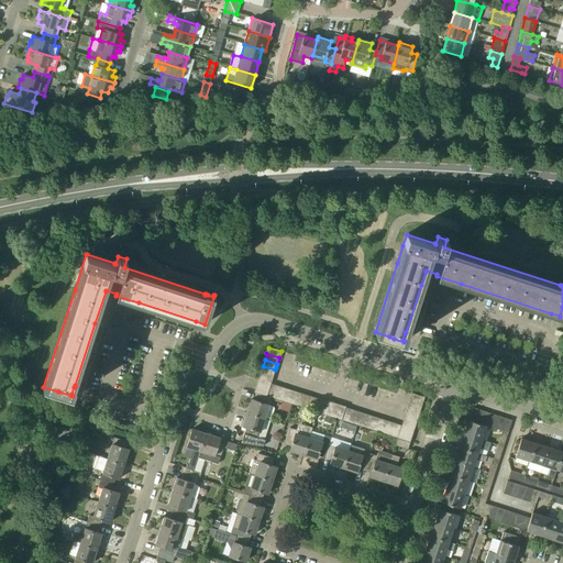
[(275,370),(263,366),(261,372),(274,376),(275,370)]
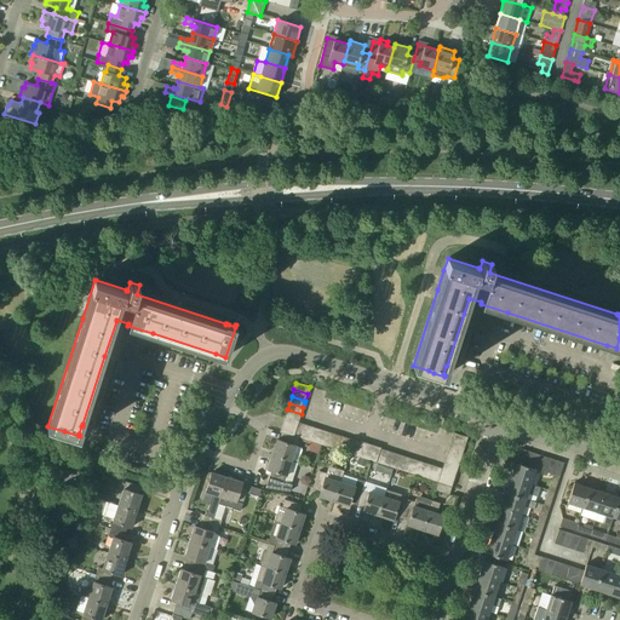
[(299,422),(300,418),(302,414),(287,409),(285,417),(299,422)]
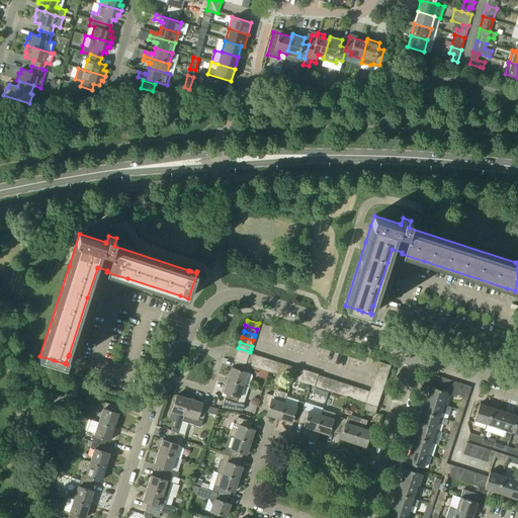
[(238,348),(238,349),(236,354),(248,357),(250,353),(250,352),(238,348)]
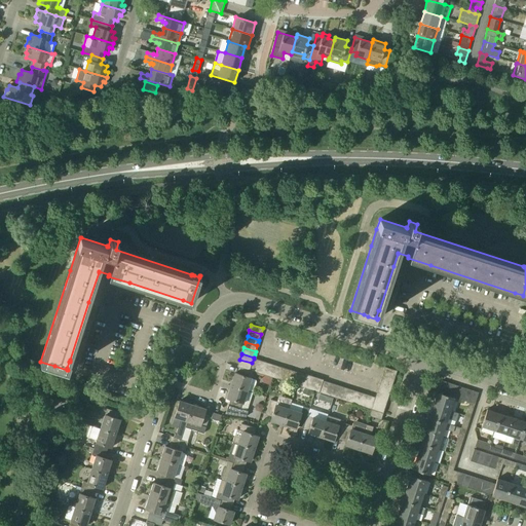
[(250,370),(255,372),(259,360),(254,359),(252,363),(250,370)]
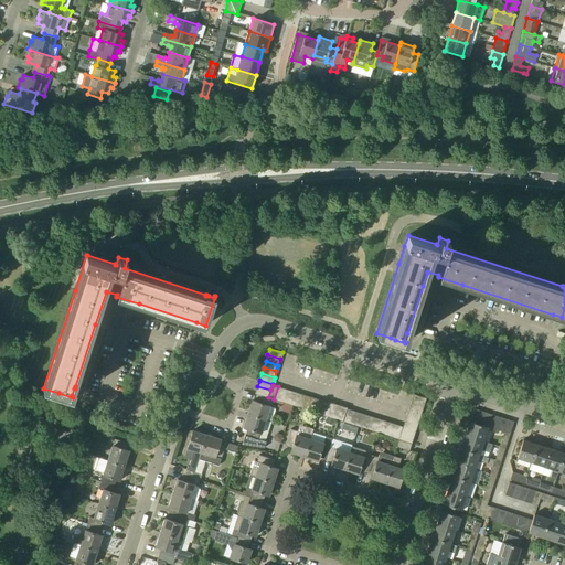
[(268,397),(270,390),(257,386),(255,393),(268,397)]
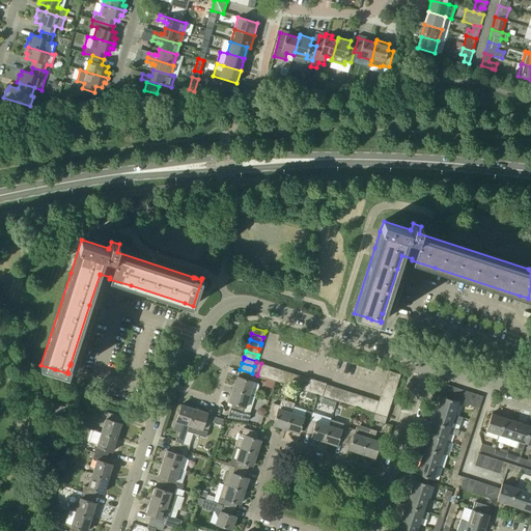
[(268,365),(261,363),(257,375),(263,378),(268,365)]
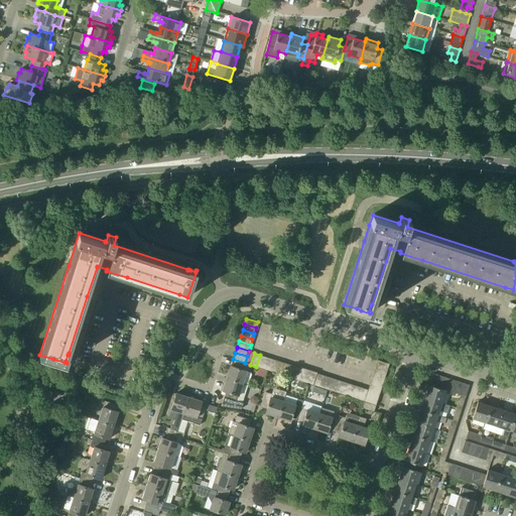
[(256,367),(262,369),(265,357),(260,355),(256,367)]
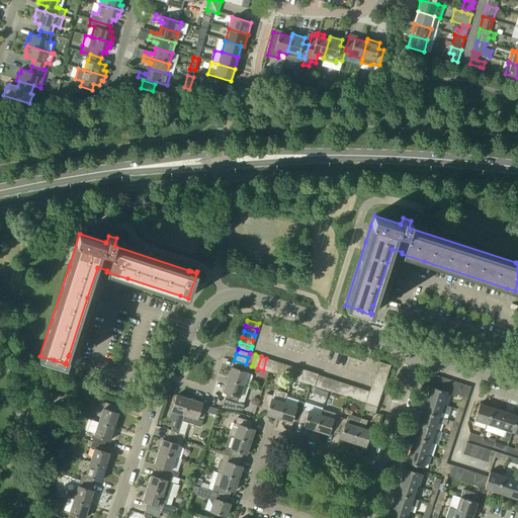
[(272,360),(266,358),(263,370),(268,371),(272,360)]
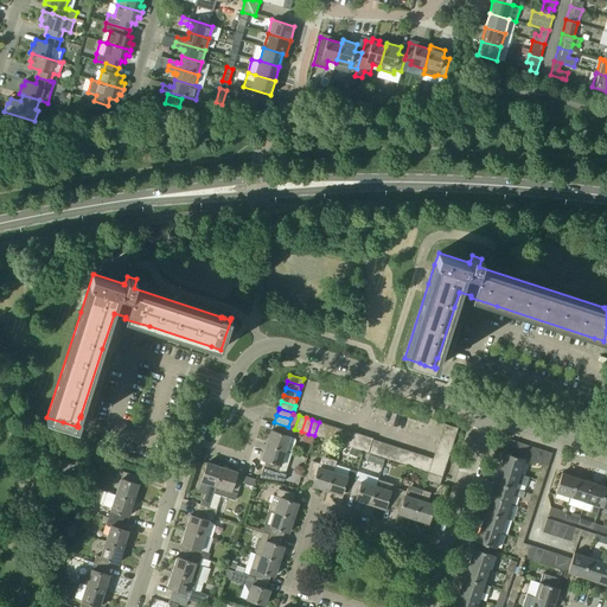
[(314,435),(321,438),(326,425),(319,422),(314,435)]
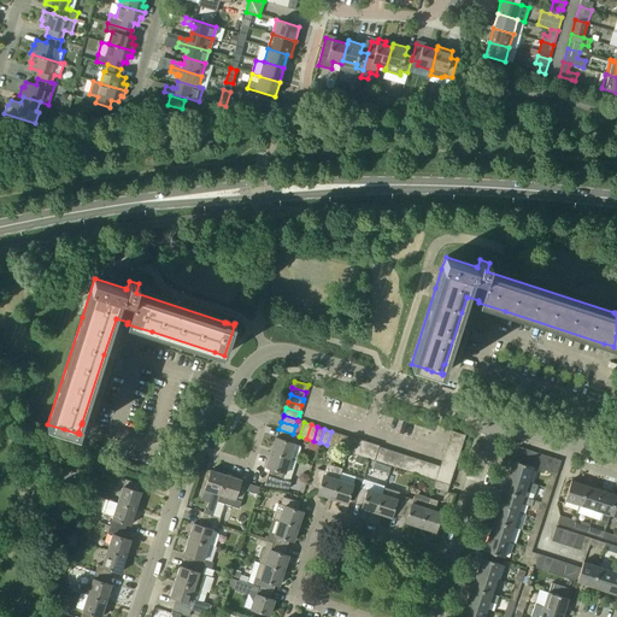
[(465,435),(452,430),(450,438),(463,442),(465,435)]
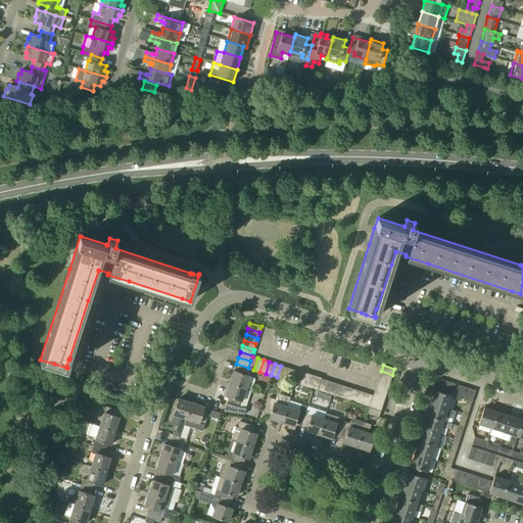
[(255,371),(251,370),(239,366),(237,372),(234,371),(230,383),(245,388),(252,390),(255,380),(253,377),(255,371)]
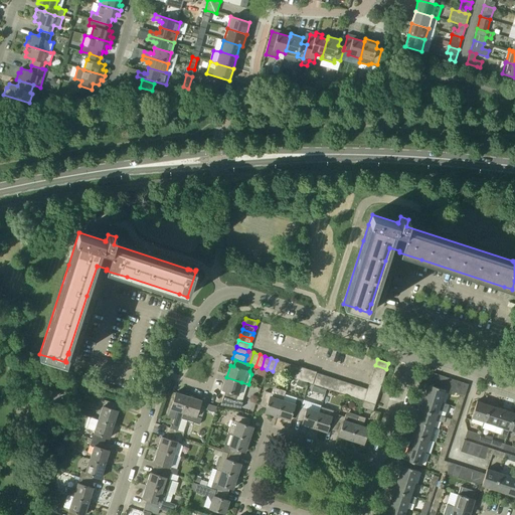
[(282,361),(277,360),(273,371),(279,373),(282,361)]
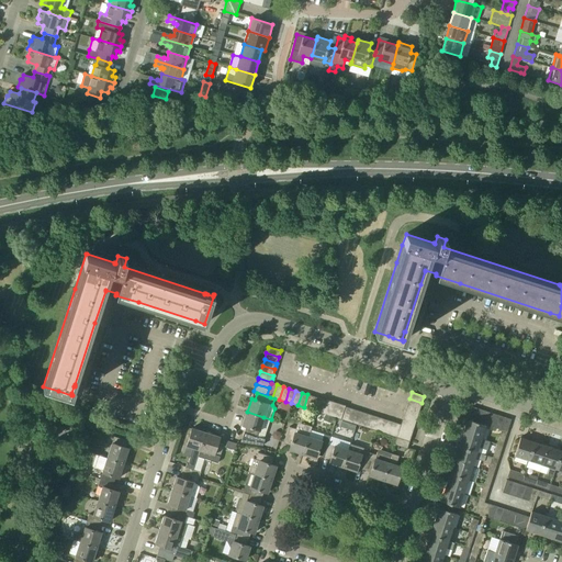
[(304,407),(310,409),(314,396),(307,394),(304,407)]
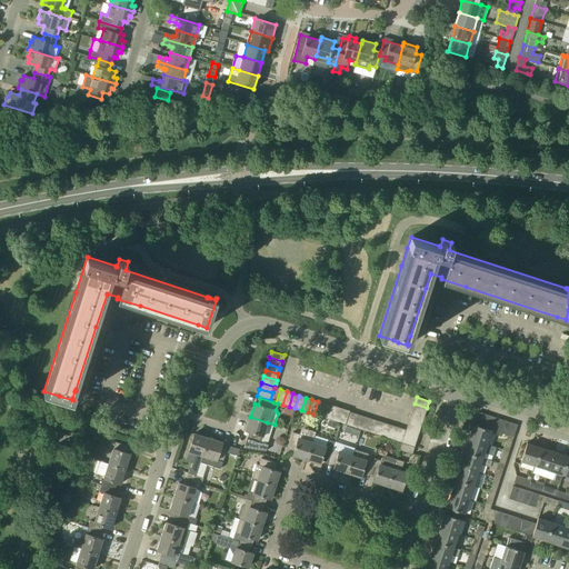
[(325,403),(318,401),(313,415),(320,417),(325,403)]
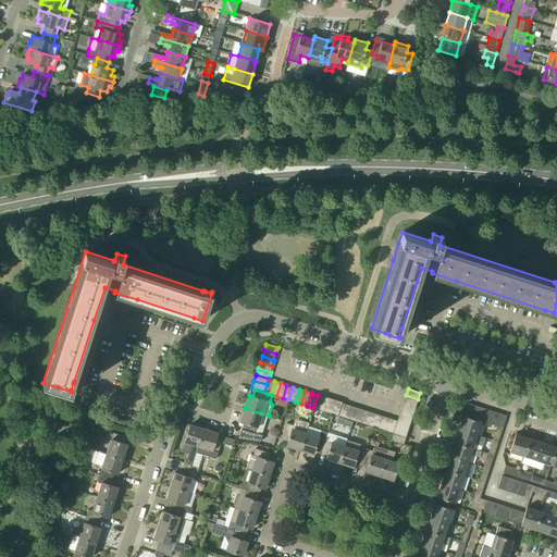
[(313,408),(320,409),(323,397),(318,395),(313,408)]
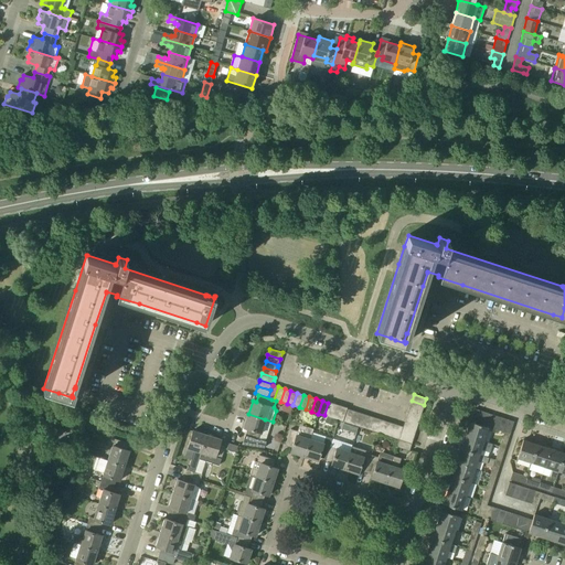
[(424,405),(412,401),(409,407),(423,411),(424,405)]
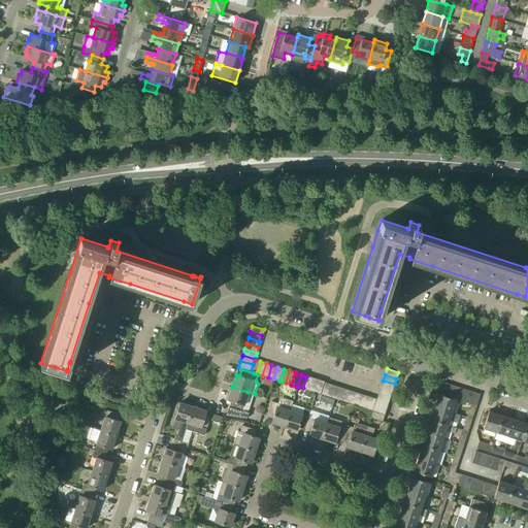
[(307,375),(306,376),(303,388),(306,389),(308,390),(312,377),(307,375)]
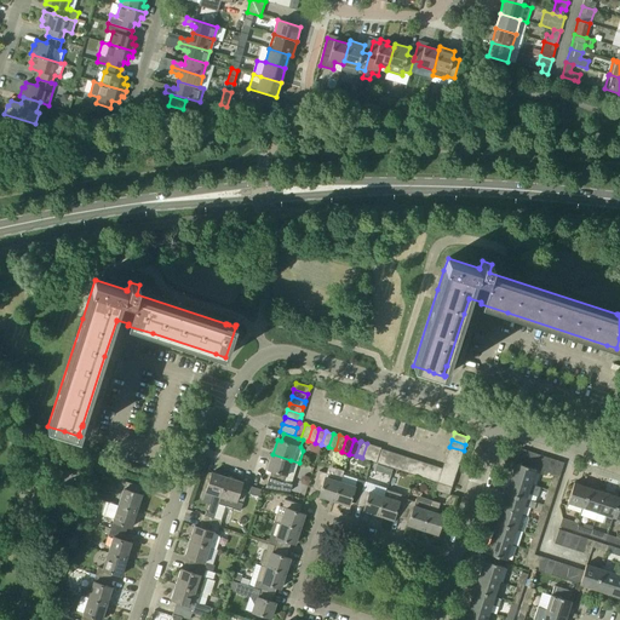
[(367,459),(369,460),(374,446),(367,443),(362,458),(367,459)]
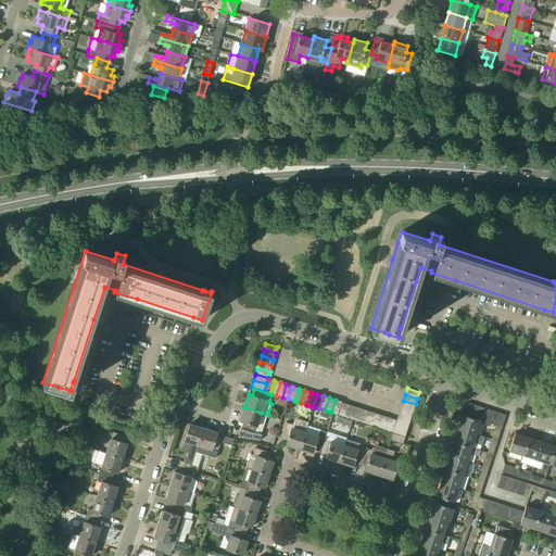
[(336,400),(331,413),(338,415),(342,402),(342,401),(336,400)]
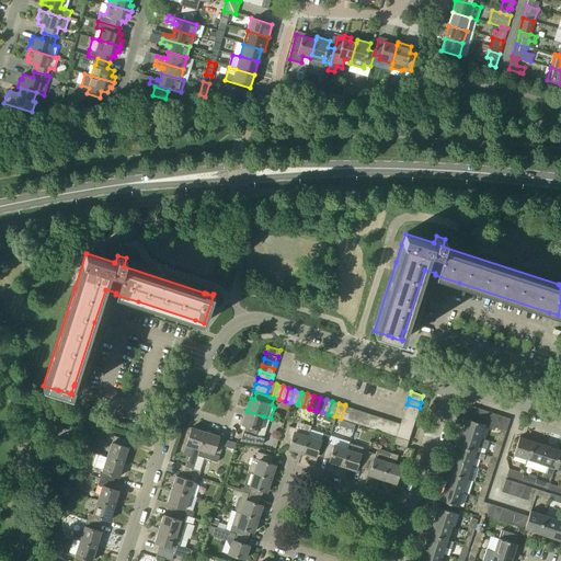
[(407,404),(405,407),(404,410),(418,414),(420,408),(407,404)]
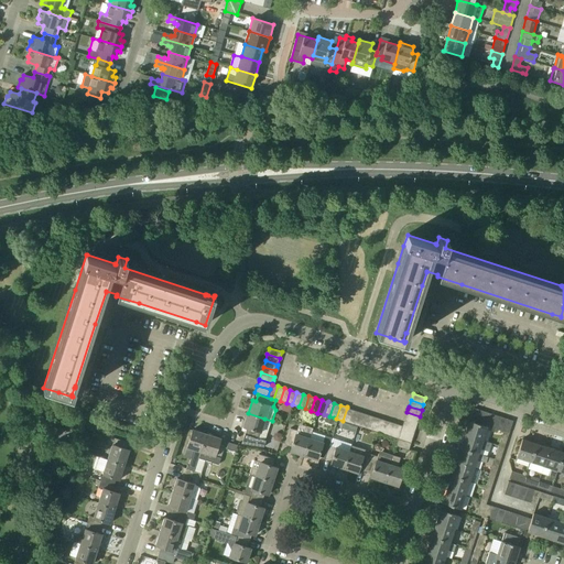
[(343,421),(348,423),(353,410),(347,408),(343,421)]
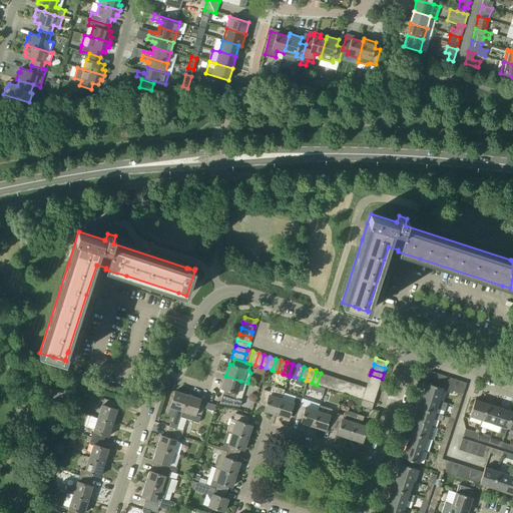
[(437,373),(431,372),(427,383),(433,385),(437,373)]
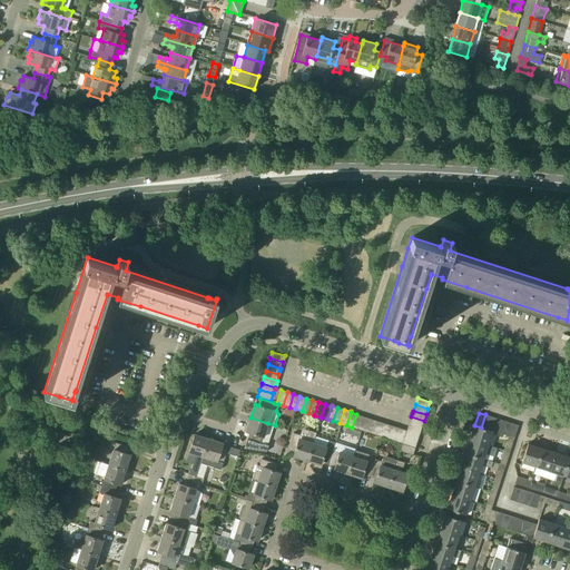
[(356,414),(352,428),(359,429),(363,416),(356,414)]
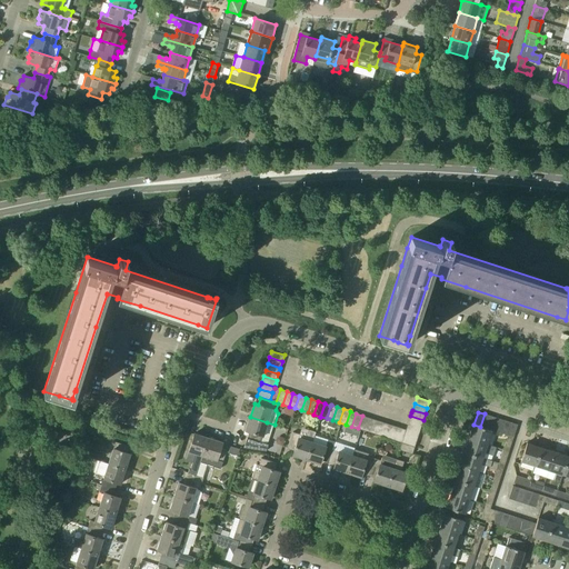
[(487,429),(491,416),(485,413),(480,427),(487,429)]
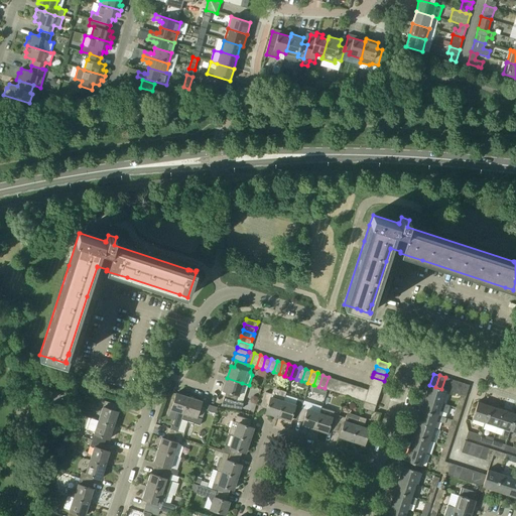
[(325,388),(331,390),(334,379),(329,377),(325,388)]
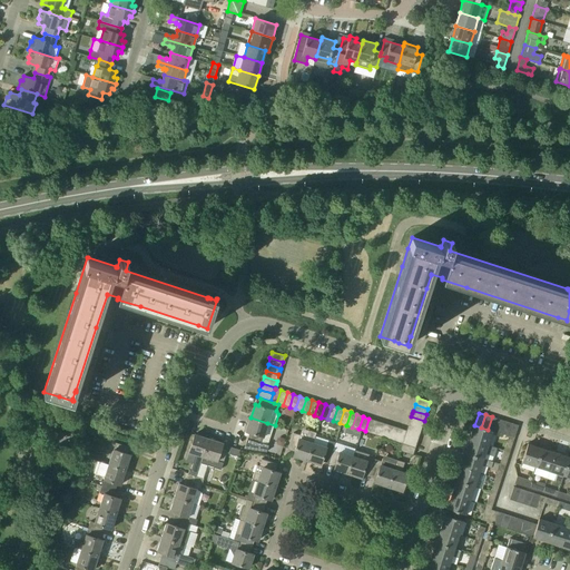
[(424,421),(411,416),(409,423),(422,428),(424,421)]
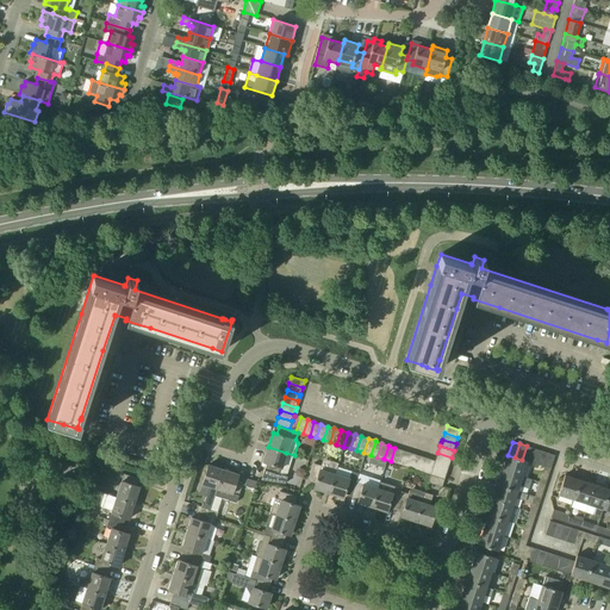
[(529,462),(534,448),(527,446),(522,460),(529,462)]
